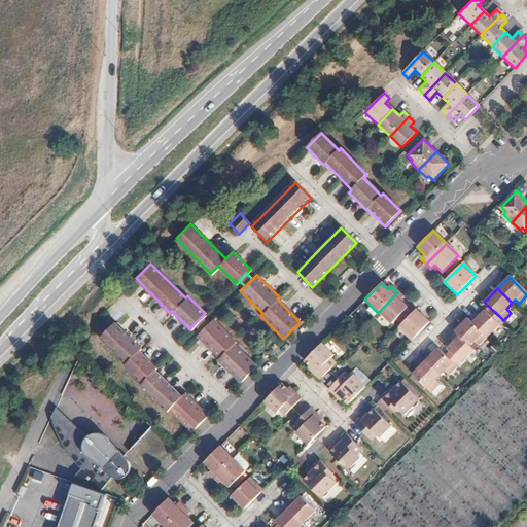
[(397,292),(378,313),(390,324),(407,308),(398,300),(401,296),(397,292)]
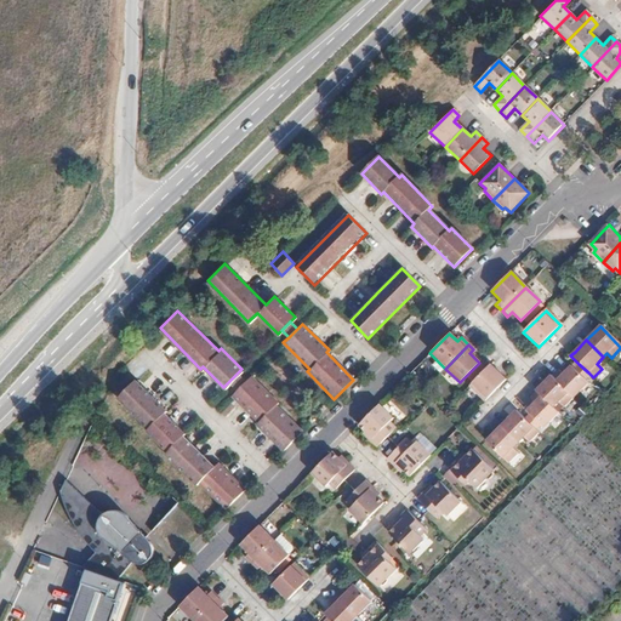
[(579,364),(574,369),(584,377),(588,372),(579,364)]
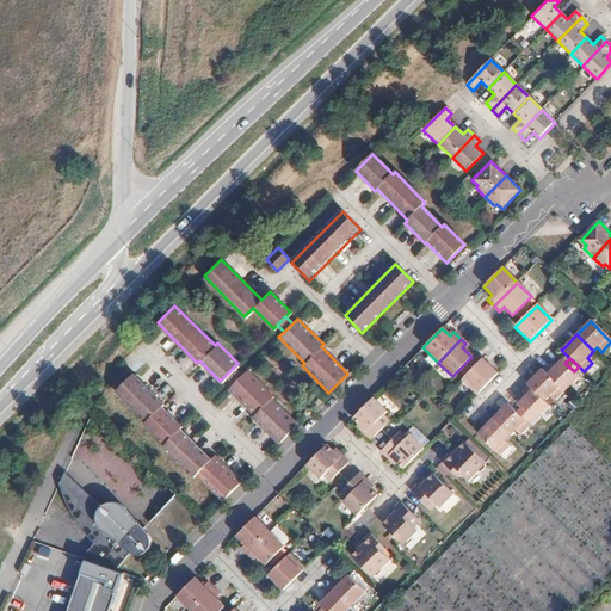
[(482,360),(461,381),(475,396),(497,375),(482,360)]
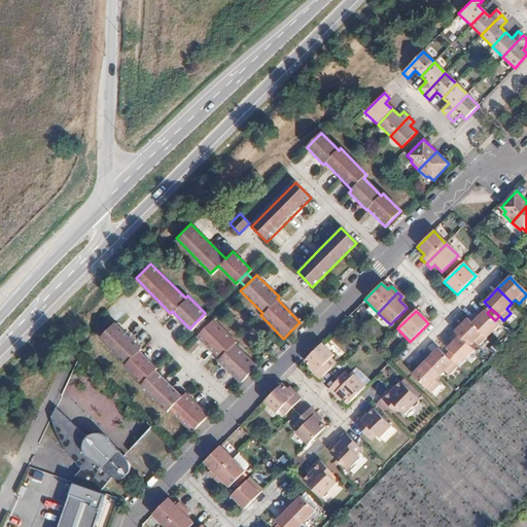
[(473,314),(468,319),(486,338),(499,324),(495,320),(487,313),(485,311),(478,318),(473,314)]
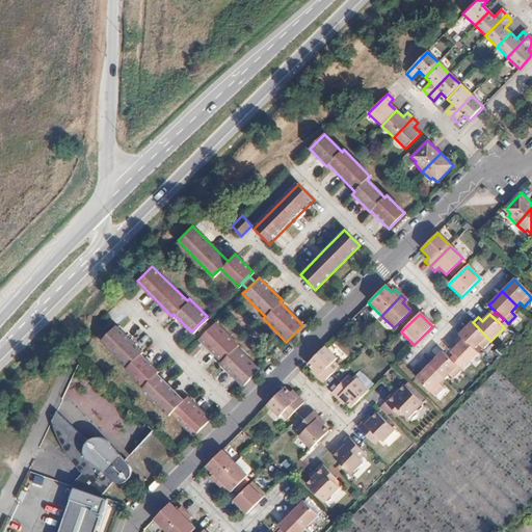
[(202,334),(209,326),(203,320),(195,327),(202,334)]
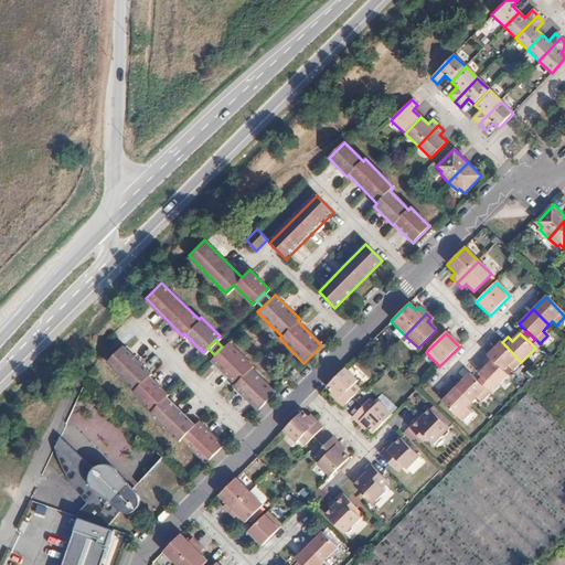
[(222,347),(214,354),(209,360),(233,384),(232,385),(256,411),(274,394),(248,369),(251,366),(226,342),(222,347)]
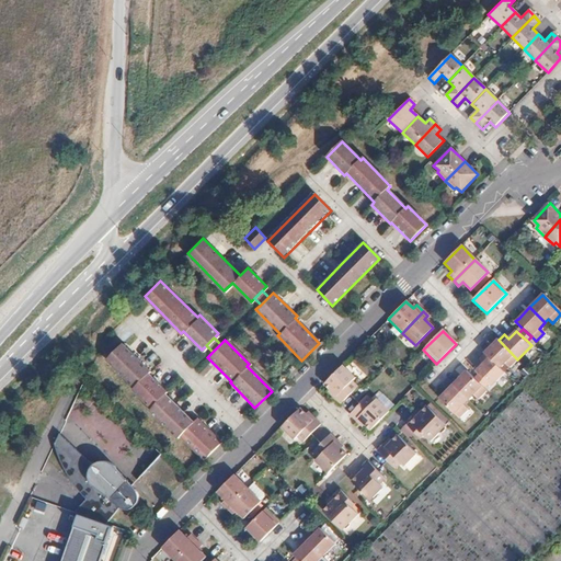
[(517,359),(499,340),(497,341),(496,340),(484,353),(485,354),(500,368),(504,364),(508,368),(517,359)]
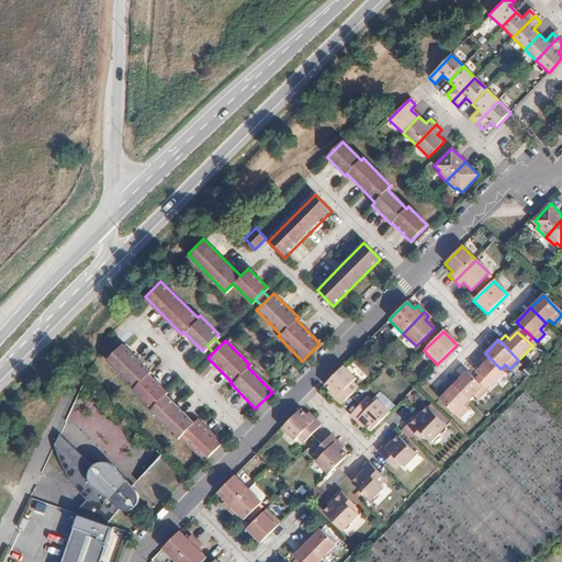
[(203,461),(220,444),(195,419),(192,423),(164,394),(165,393),(147,374),(148,372),(121,345),(104,360),(132,389),(131,389),(149,408),(147,409),(176,439),(178,437),(203,461)]
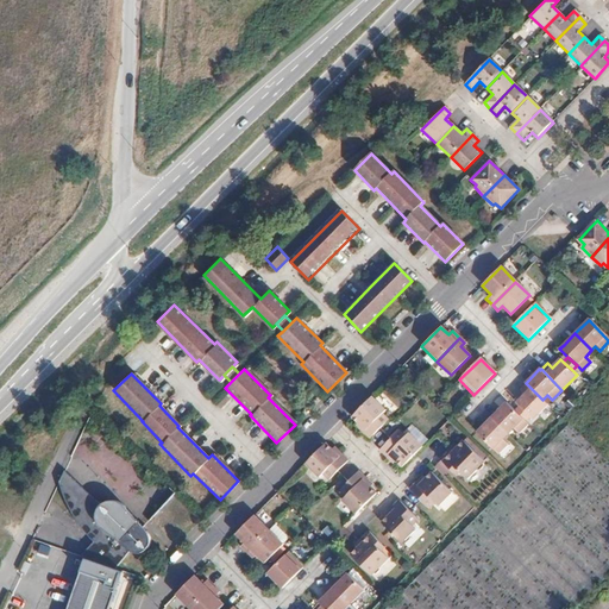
[(542,400),(527,384),(519,391),(523,397),(516,405),(518,407),(527,415),(532,420),(547,405),(542,400)]
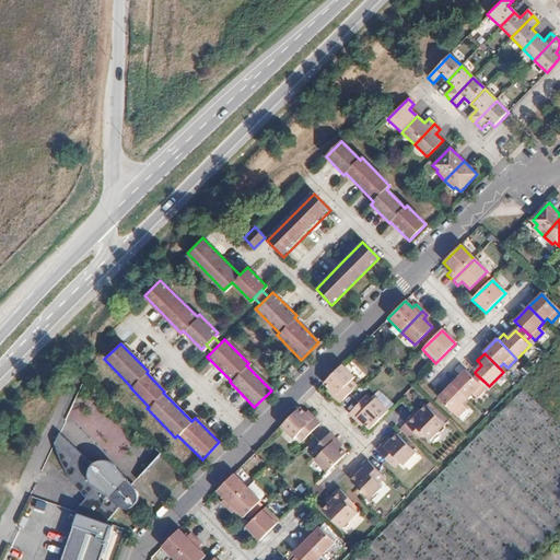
[(340,365),(323,384),(335,396),(333,398),(338,405),(357,386),(350,381),(353,377),(340,365)]
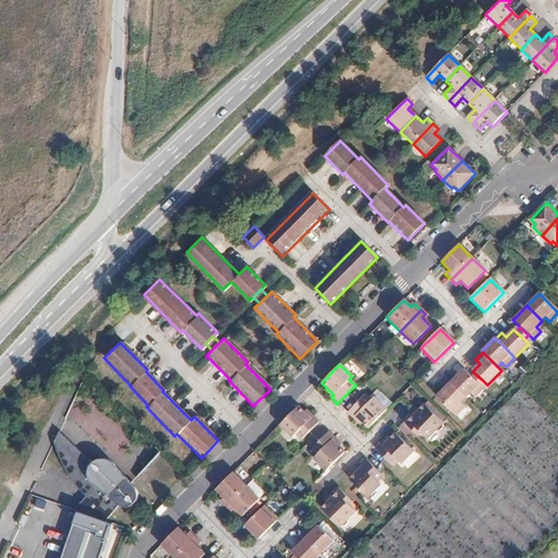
[(459,380),(453,386),(465,398),(470,393),(474,398),(484,389),(480,384),(471,376),(464,370),(457,377),(459,380)]
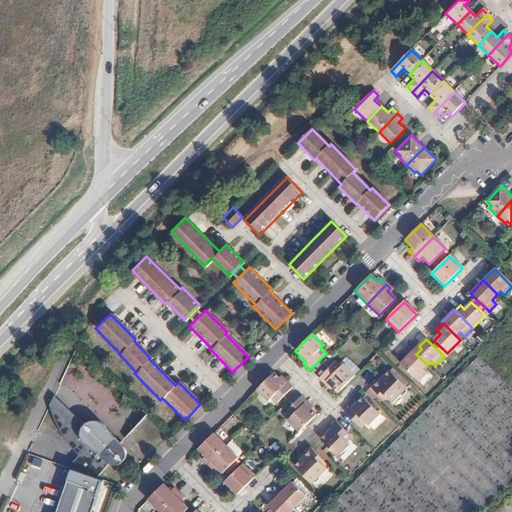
[(435,342),(432,345),(440,352),(443,349),(435,342)]
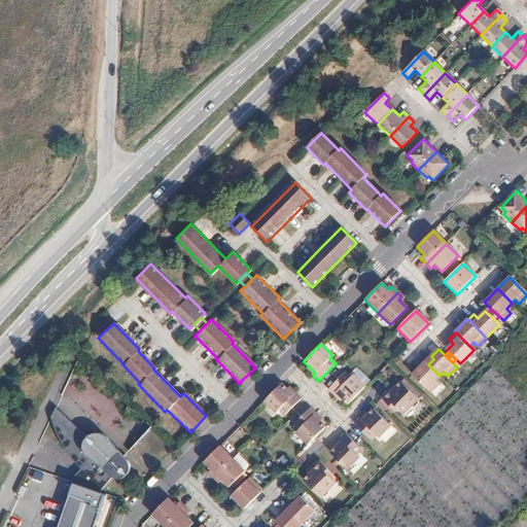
[(425,361),(428,364),(433,359),(431,356),(425,361)]
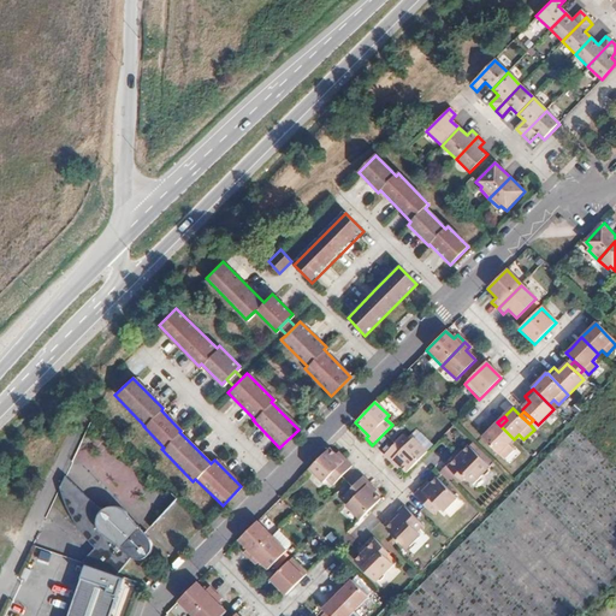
[(510,443),(514,439),(501,426),(497,431),(493,427),(487,433),(483,437),(505,458),(515,448),(510,443)]
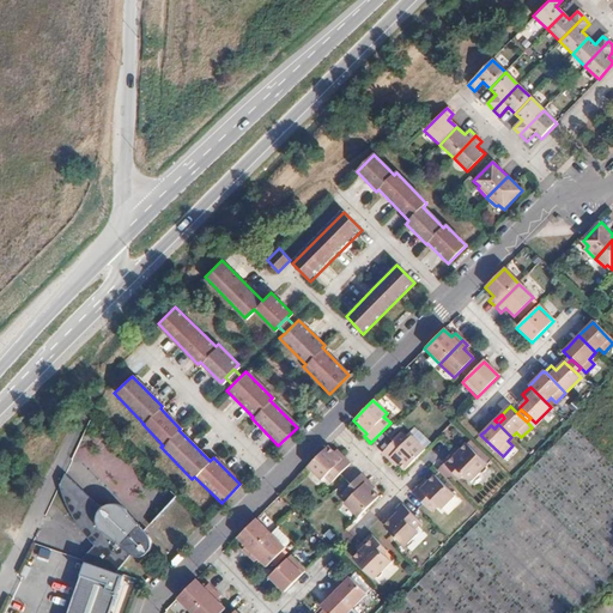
[(381,453),(387,460),(390,456),(404,471),(424,450),(410,436),(406,439),(400,434),(381,453)]
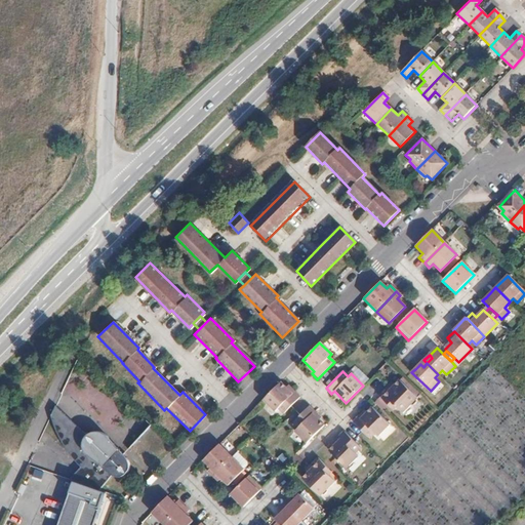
[(399,380),(390,390),(387,387),(378,396),(390,407),(393,404),(401,413),(408,406),(412,406),(415,403),(415,399),(416,398),(399,380)]
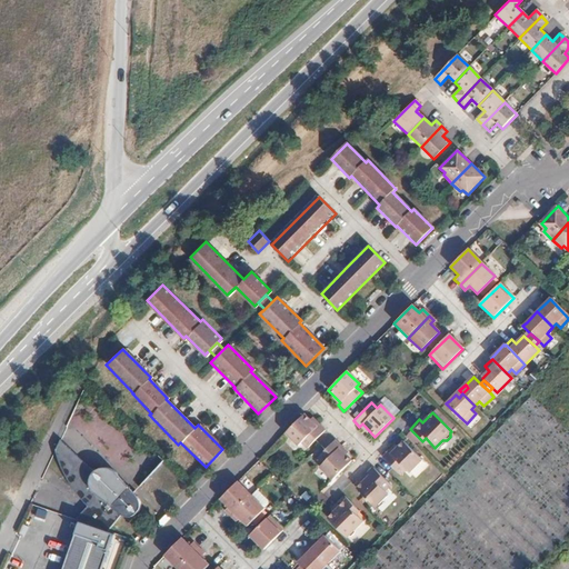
[(303,415),(285,433),(297,446),(300,442),(306,449),(325,430),(318,425),(316,427),(303,415)]
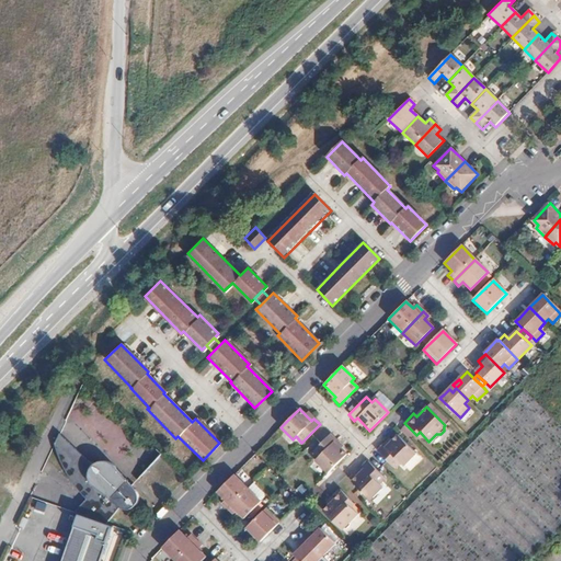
[(93,465),(59,433),(54,444),(58,455),(63,465),(70,480),(83,499),(75,508),(106,523),(117,507),(121,508),(124,508),(127,507),(130,505),(133,502),(135,499),(135,495),(126,483),(118,474),(113,469),(110,467),(106,465),(102,464),(98,464),(93,465)]
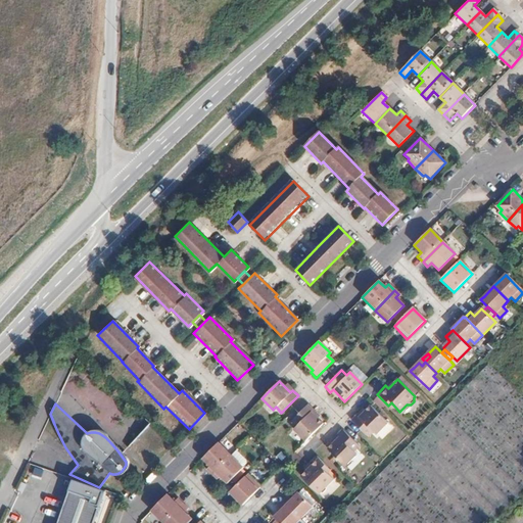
[(311,413),(313,410),(306,405),(290,421),(296,426),(293,430),(304,441),(312,434),(322,424),(311,413)]
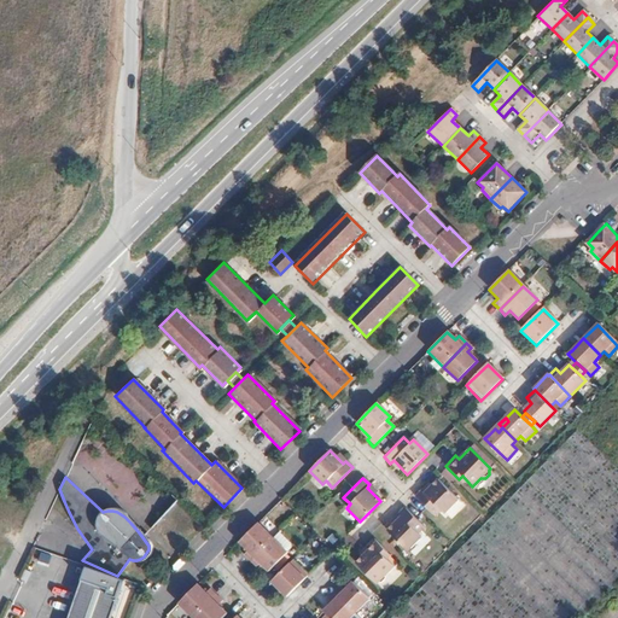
[(409,502),(420,513),(425,508),(435,517),(439,511),(443,514),(458,500),(445,488),(437,479),(423,493),(421,490),(409,502)]
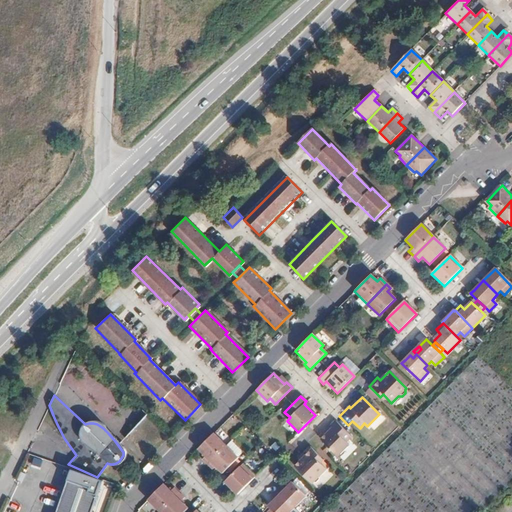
[(320,439),(327,447),(337,457),(348,445),(345,442),(350,437),(343,430),(348,425),(339,416),(329,426),(331,428),(320,439)]
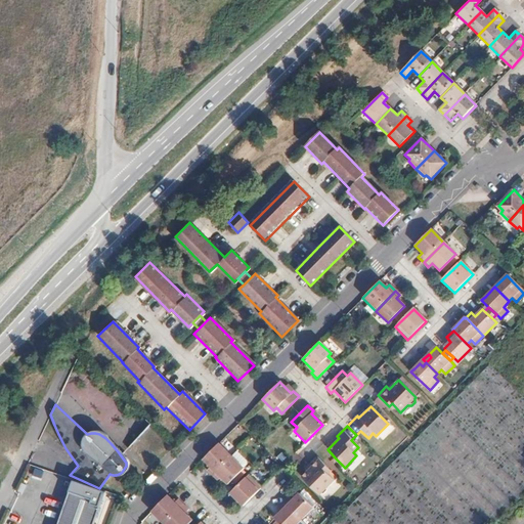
[(231,456),(218,443),(206,455),(202,461),(209,468),(206,471),(212,476),(231,456)]
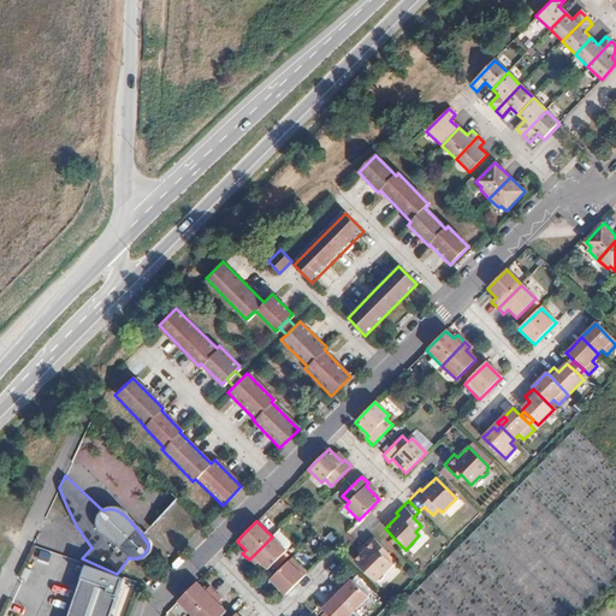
[(272,537),(249,560),(254,566),(258,562),(266,570),(285,551),(272,537)]
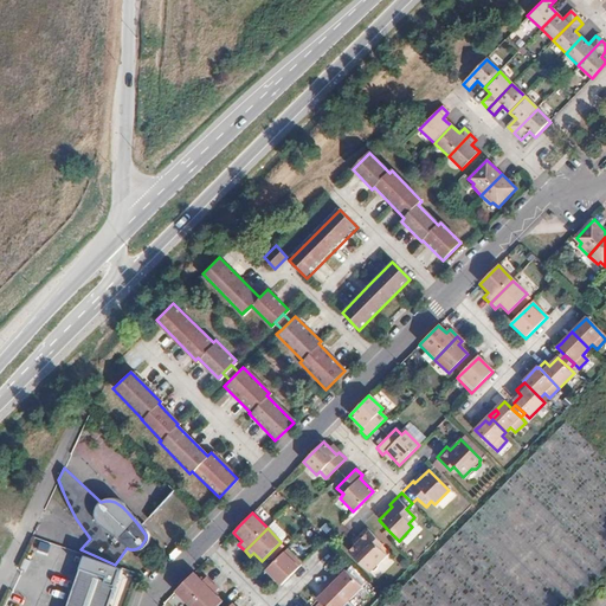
[(358,542),(347,552),(368,573),(369,572),(374,572),(376,568),(376,565),(386,555),(375,546),(379,542),(366,529),(355,539),(358,542)]
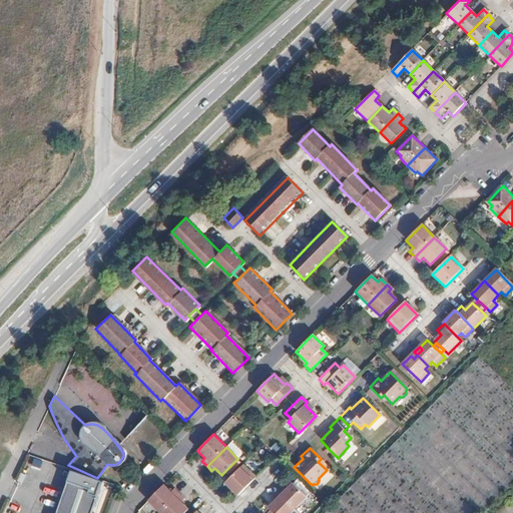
[(242,466),(224,484),(233,492),(237,496),(255,478),(242,466)]
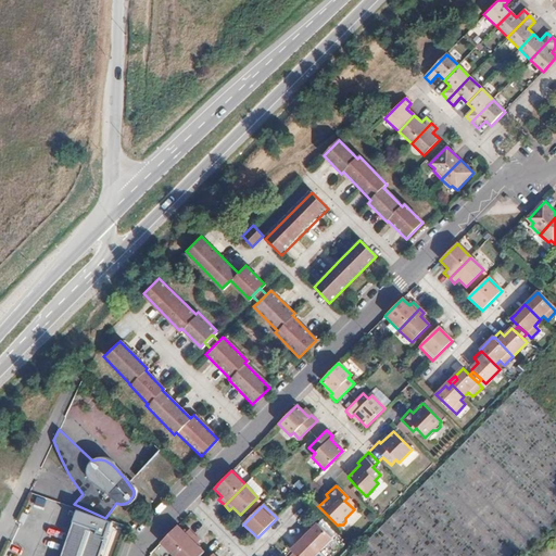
[(98,555),(106,533),(73,521),(60,555),(98,555)]
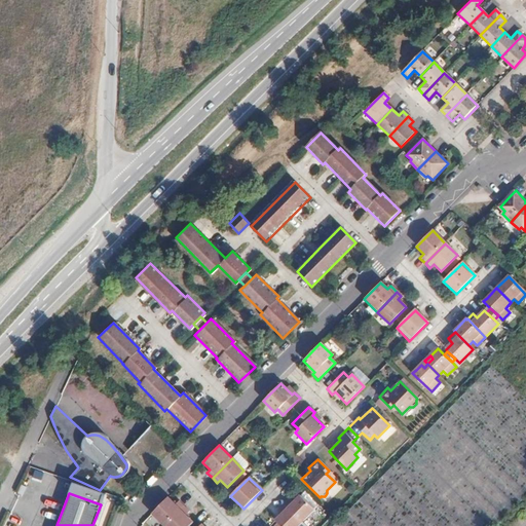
[(291,497),(284,504),(301,522),(315,508),(302,494),(295,501),(291,497)]
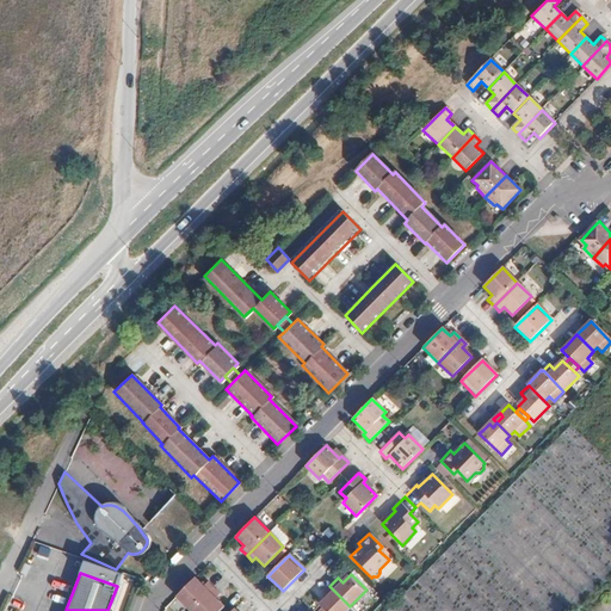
[(345,610),(350,606),(329,586),(325,591),(329,596),(321,604),(323,606),(327,610),(345,610)]
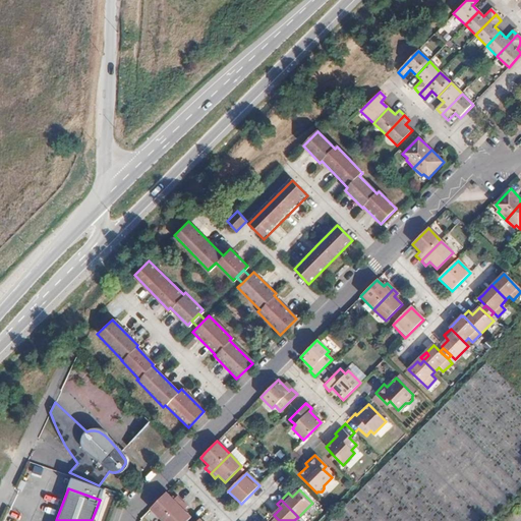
[(145,520),(163,520),(175,509),(169,504),(166,508),(163,505),(158,501),(141,517),(145,520)]
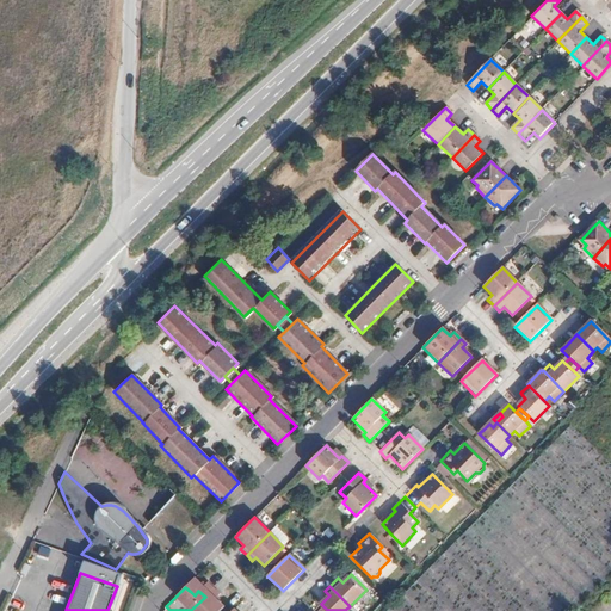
[(211,603),(205,597),(191,610),(210,610),(207,608),(211,603)]
